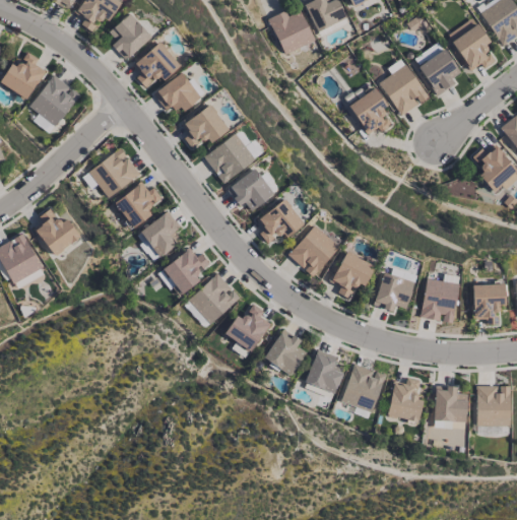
[(51,0),(67,11),(74,0),(51,0)]
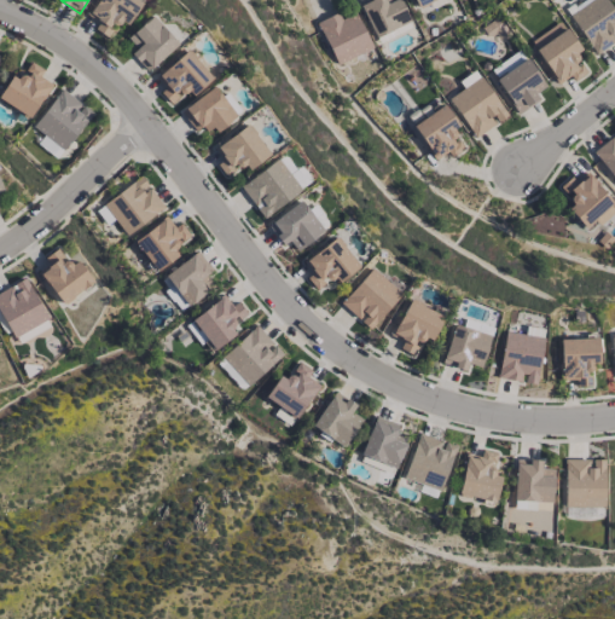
[(131,25),(144,1),(143,0),(100,0),(92,16),(102,22),(97,30),(111,39),(121,21),(131,25)]
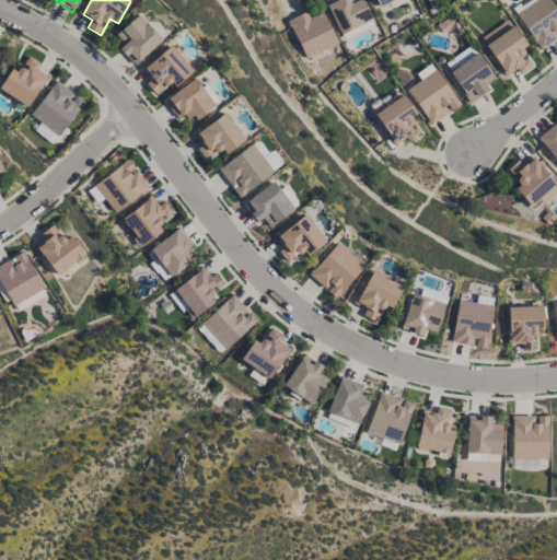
[(343,34),(373,20),(363,0),(326,0),(343,34)]
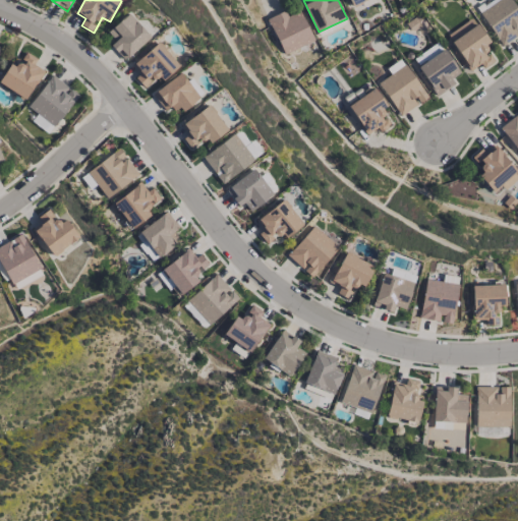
[(502,0),(482,11),(502,46),(517,37),(517,6),(514,0),(502,0)]
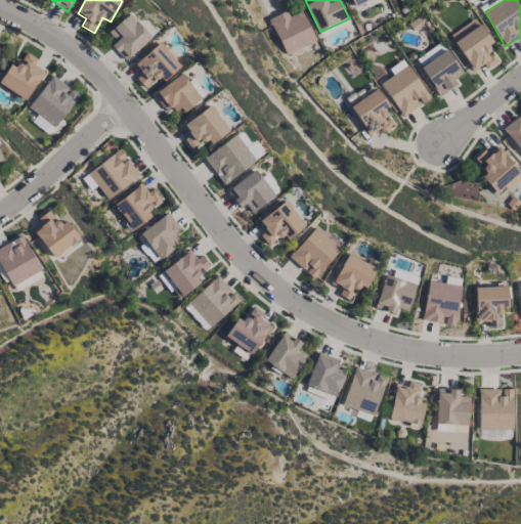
[(304,10),(291,16),(288,11),(270,18),(287,55),(317,42),(304,10)]
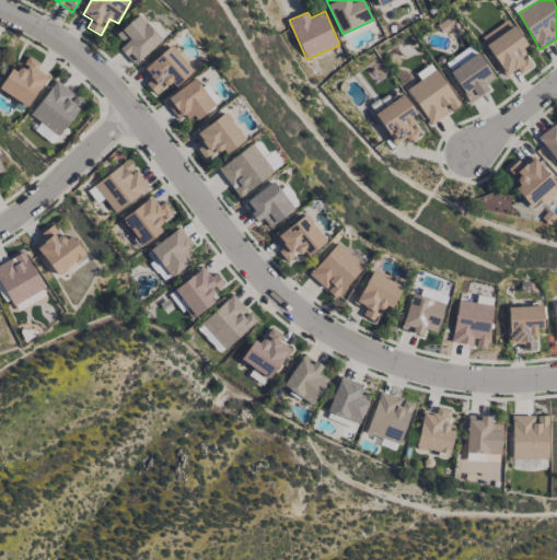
[(120,49),(136,66),(163,41),(140,14),(118,35),(126,44),(120,49)]
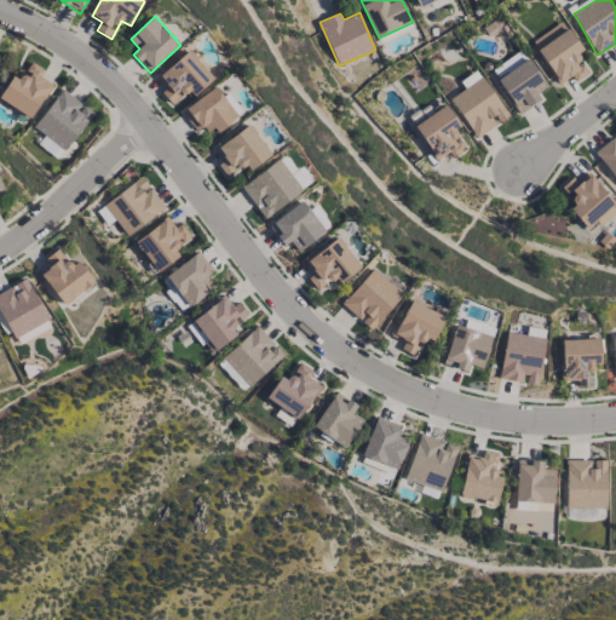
[(496,42),(511,32),(501,17),(485,28),(496,42)]
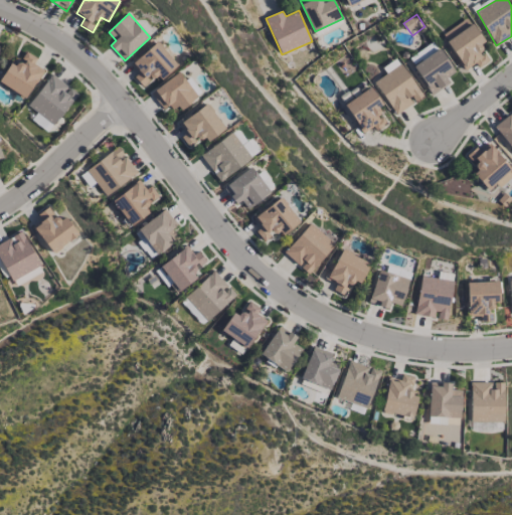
[(476,62),(480,67),(490,61),(480,45),(485,42),(469,18),(444,35),(466,69),(476,62)]
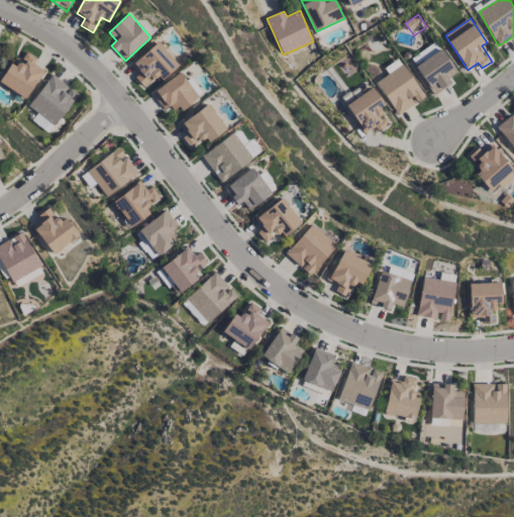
[(163,81),(179,65),(158,41),(133,65),(141,74),(136,78),(145,88),(158,76),(163,81)]
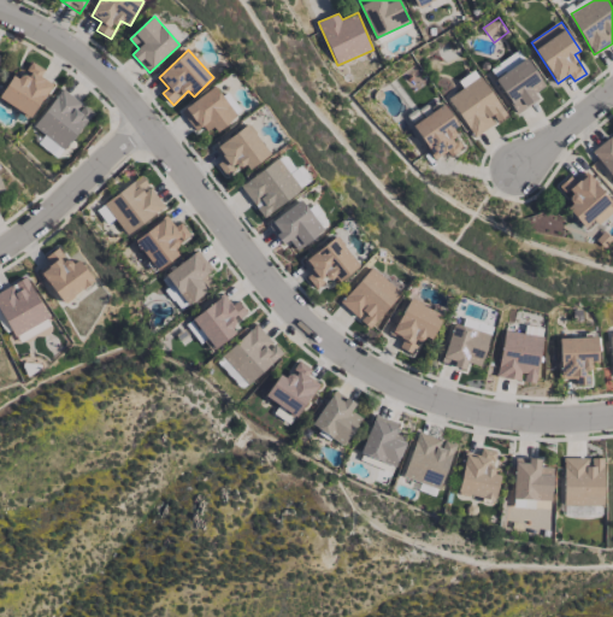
[(495,80),(519,115),(540,99),(536,94),(547,86),(526,58),(495,80)]
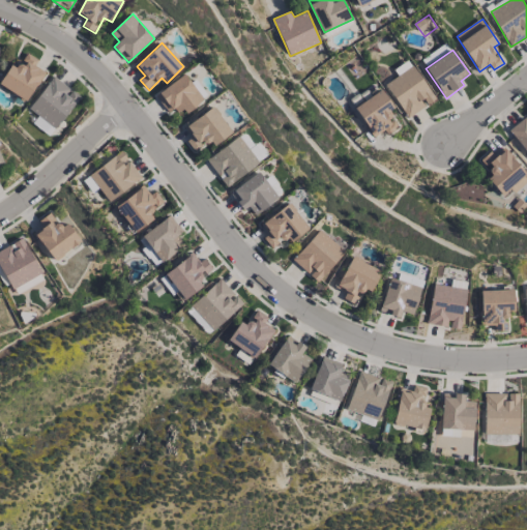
[(0,84),(29,101),(47,71),(36,65),(39,60),(28,53),(20,68),(12,64),(0,84)]
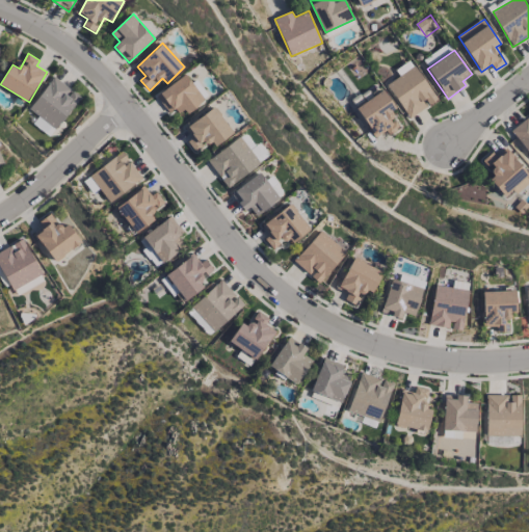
[(438,100),(417,67),(389,84),(410,118),(429,106),(438,100)]
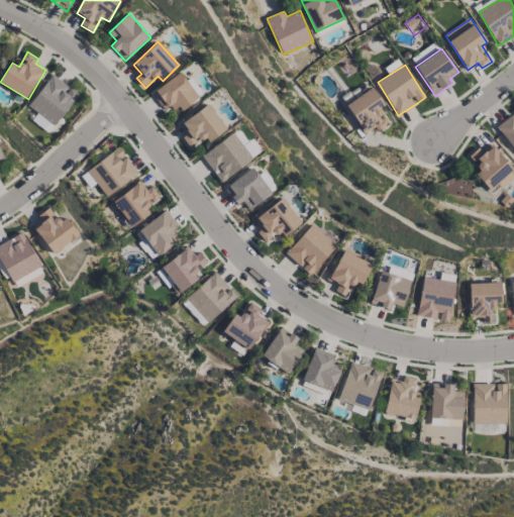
[(166,110),(174,104),(180,113),(200,98),(181,72),(152,93),(166,110)]
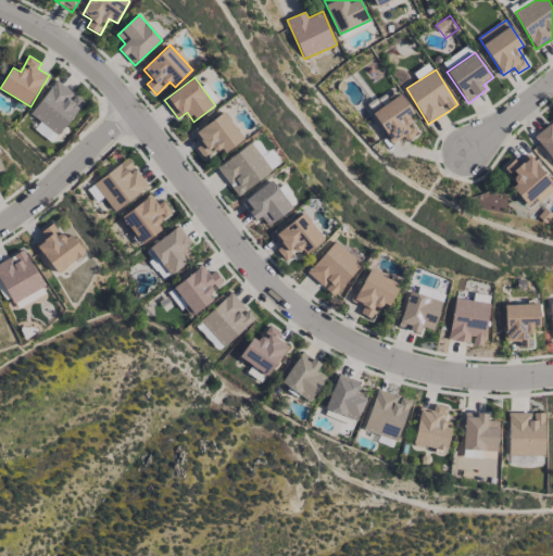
[(86,102),(58,79),(32,113),(60,136),(86,102)]
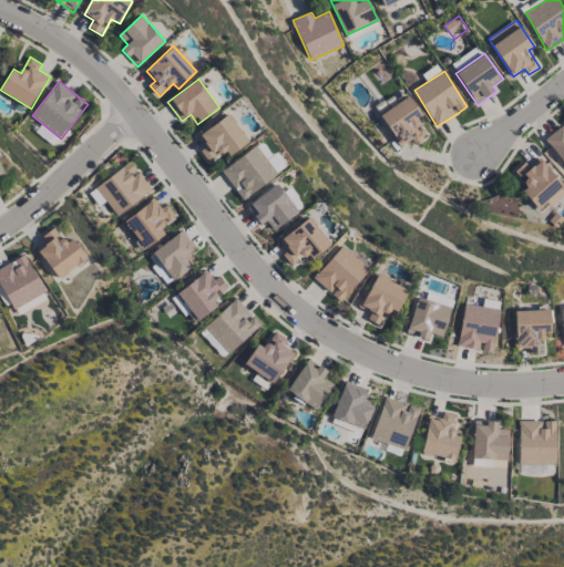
[(422,116),(410,96),(381,114),(401,147),(412,140),(416,144),(429,136),(418,120),(422,116)]
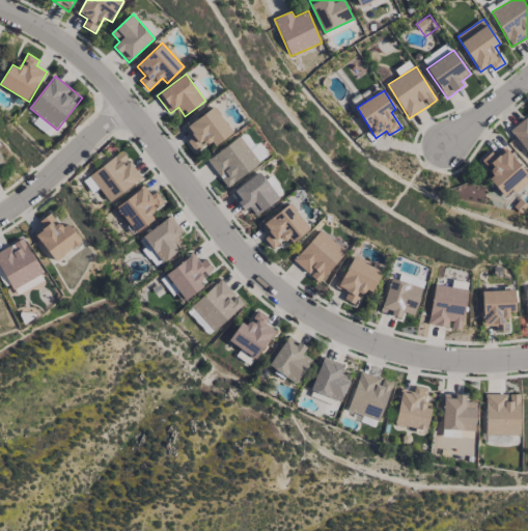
[(186,127),(193,138),(189,141),(196,152),(212,142),(215,146),(233,134),(216,107),(186,127)]
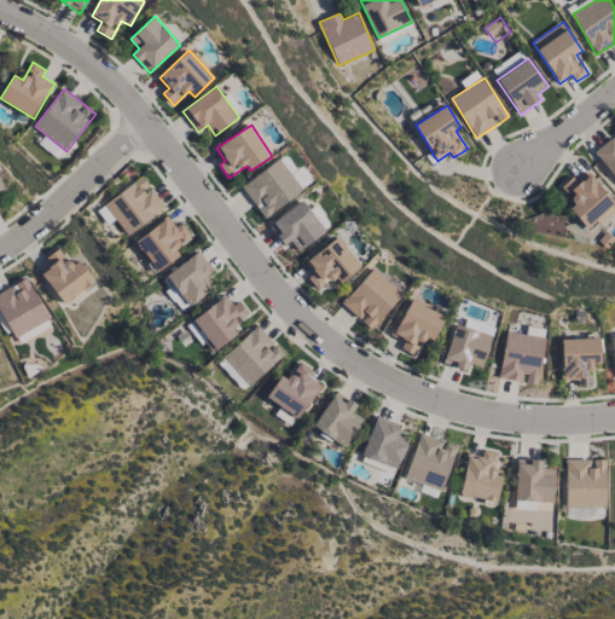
[(40,143),(58,158),(65,151),(47,136),(40,143)]
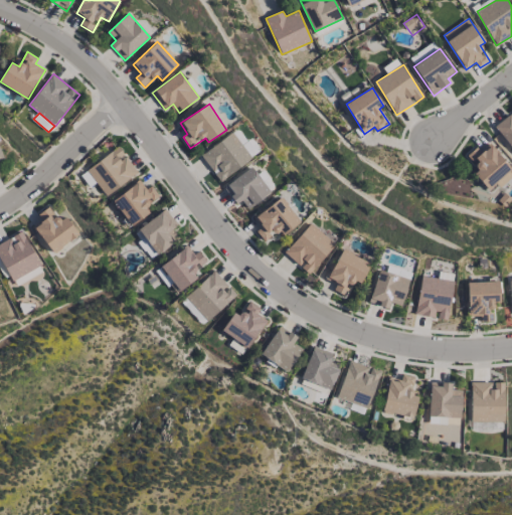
[(511,115),(496,127),(511,147),(511,115)]
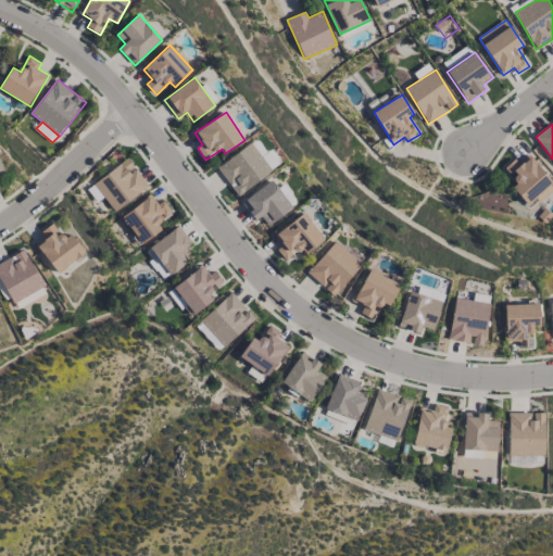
[(218,168),(240,197),(274,171),(252,142),(218,168)]
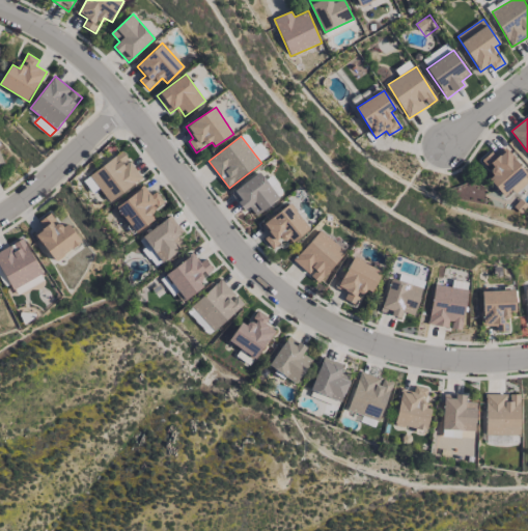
[(527,172),(505,147),(496,156),(493,151),(482,161),(496,176),(491,180),(507,200),(527,183),(527,172)]
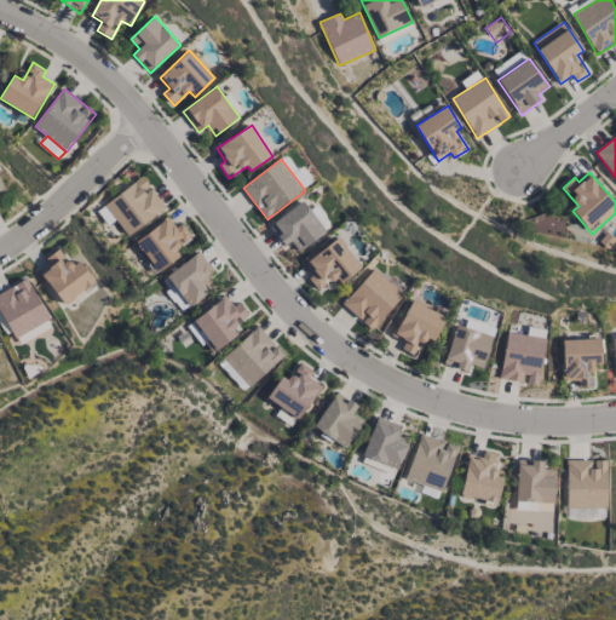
[(167,207),(143,176),(107,205),(131,236),(167,207)]
